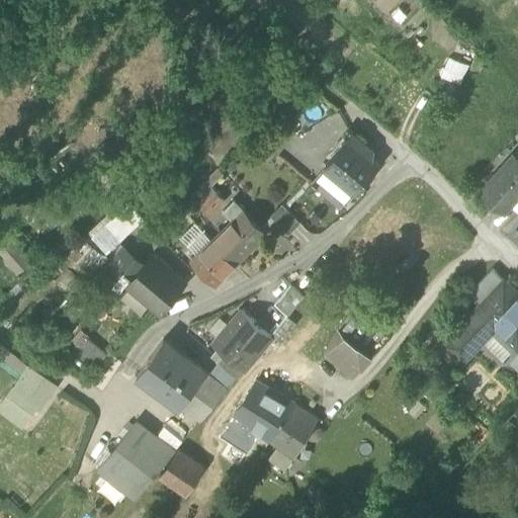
[(440,73),(460,81),(467,65),(447,56),(440,73)]
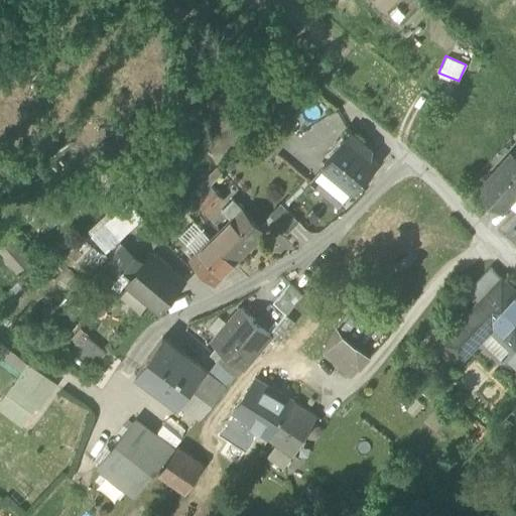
[(197,136),(204,144),(256,92),(249,85),(197,136)]
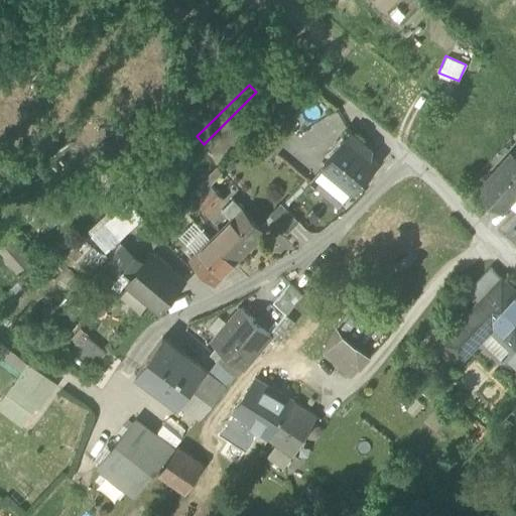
[(267,105),(256,92),(204,144),(213,154),(267,105)]
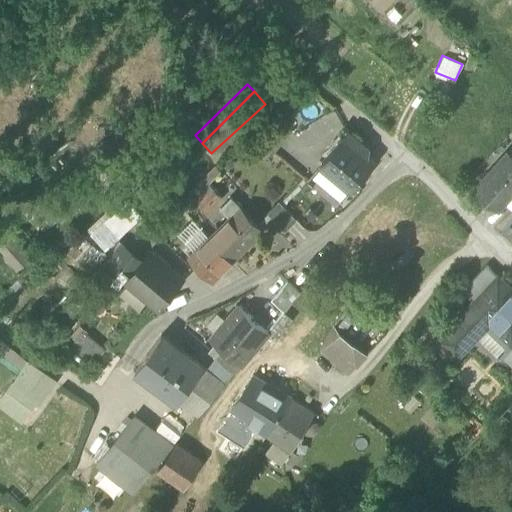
[(256,136),(274,151),(291,132),(272,116),(256,136)]
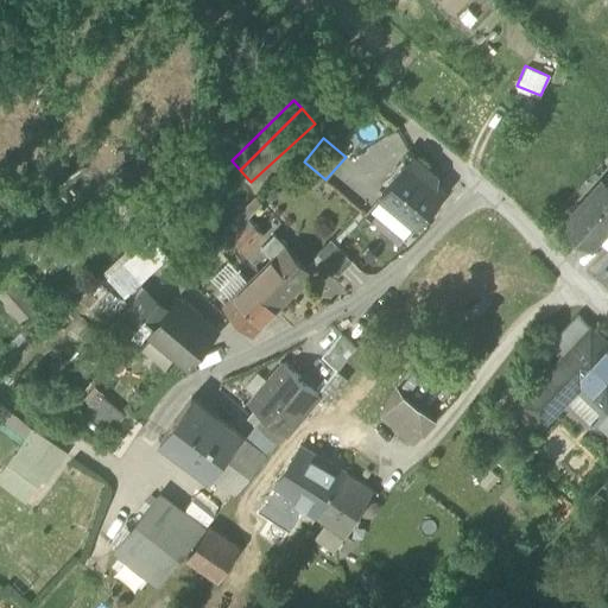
[(387,195),(419,222),(447,190),(411,160),(384,192),(387,195)]
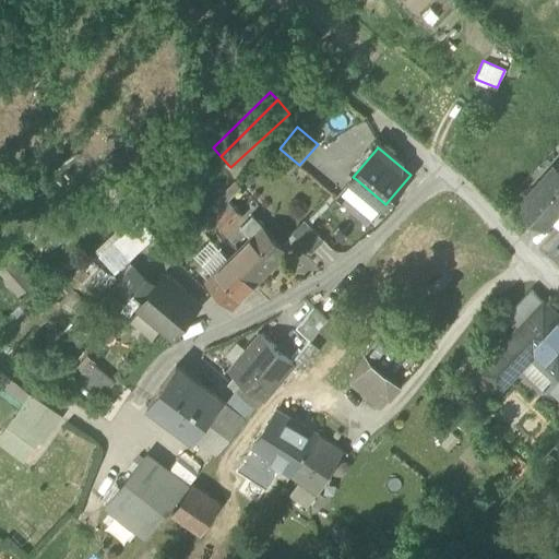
[(520,203),(544,226),(558,209),(558,169),(554,165),(520,203)]
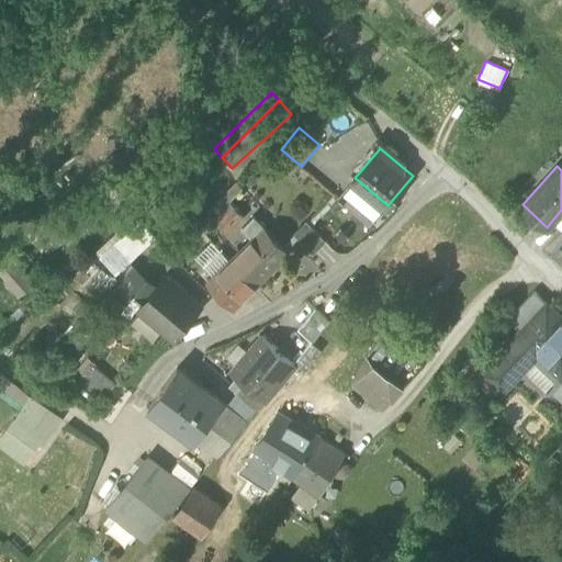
[(348,192),(378,216),(388,205),(358,180),(348,192)]
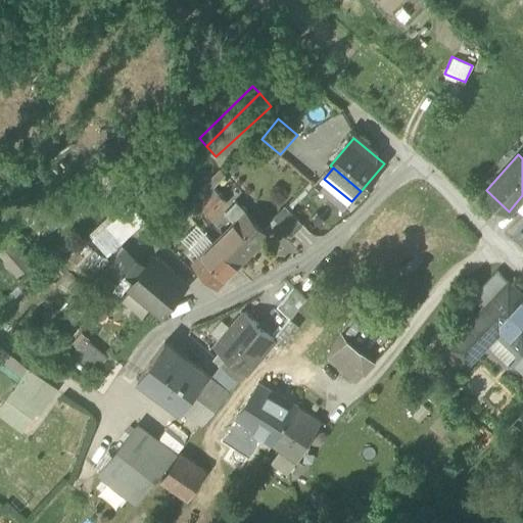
[(192,197),(210,216),(227,199),(214,186),(225,175),(220,169),(192,197)]
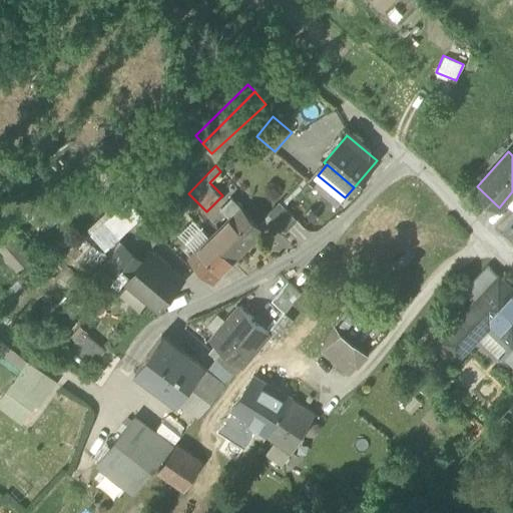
[(221,207),(230,217),(241,206),(231,196),(221,207)]
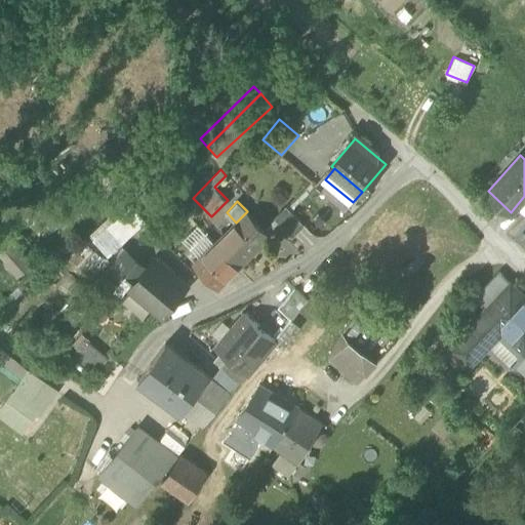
[(147,220),(129,203),(92,239),(109,256),(147,220)]
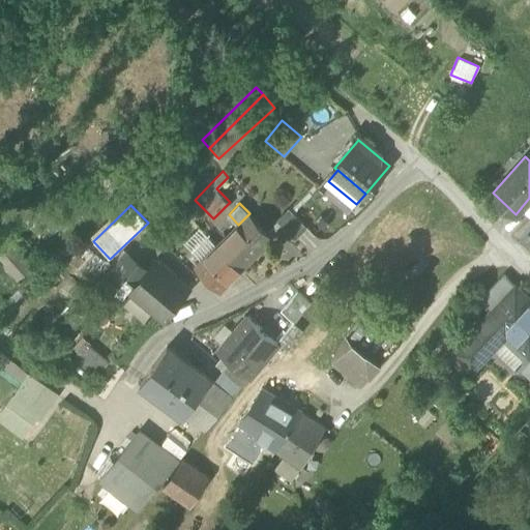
[(277,219),(294,237),(306,226),(290,207),(277,219)]
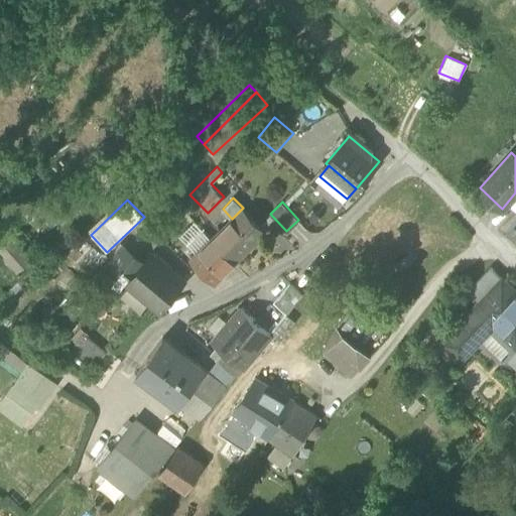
[(243,208),(232,219),(212,238),(234,262),(266,232),(243,208)]
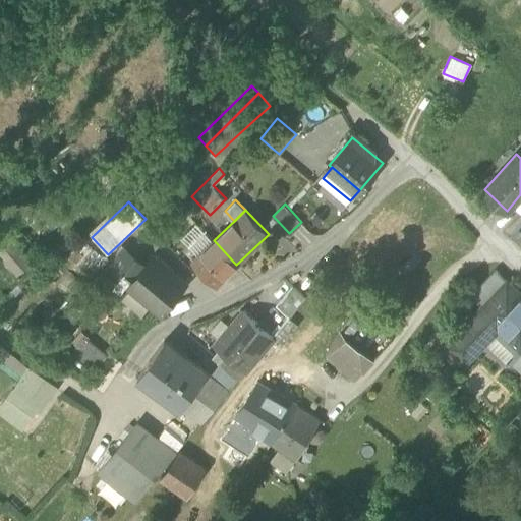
[(520,221),(510,232),(520,242),(520,221)]
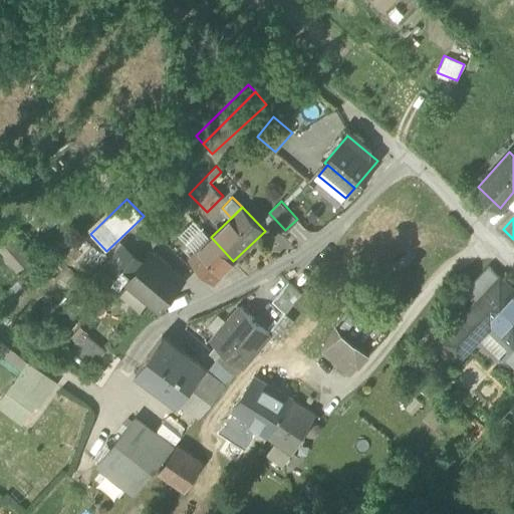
[(196,252),(211,237),(202,228),(187,242),(196,252)]
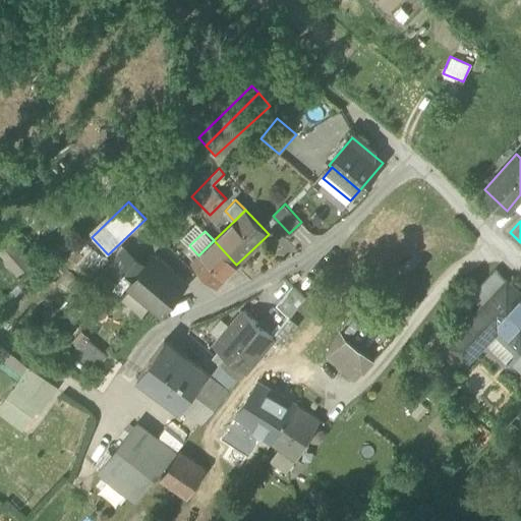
[(11,237),(0,247),(0,255),(17,276),(33,262),(11,237)]
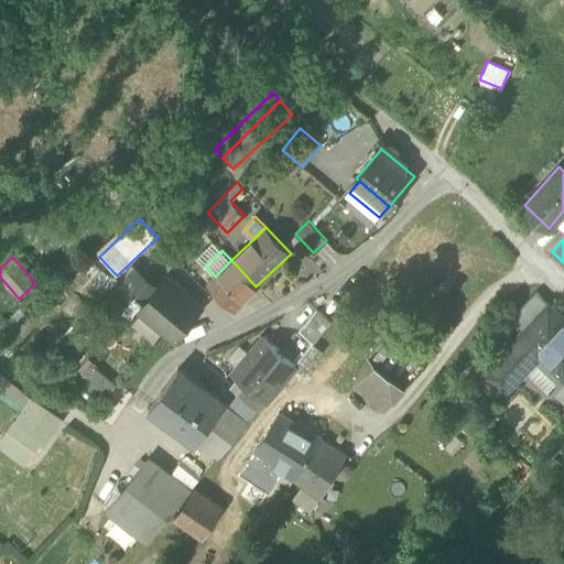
[(234,307),(256,286),(231,260),(215,277),(209,282),(234,307)]
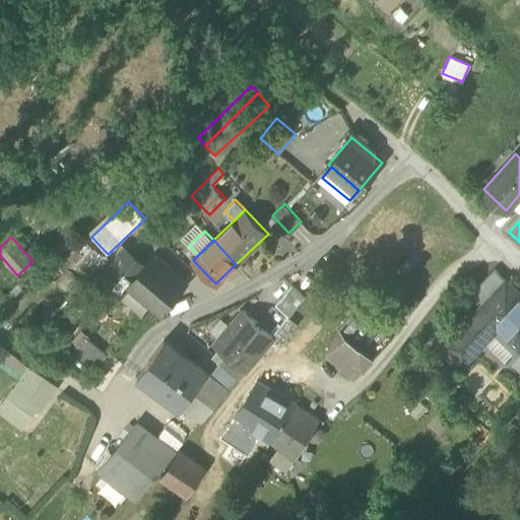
[(99,278),(120,297),(129,284),(128,283),(145,264),(125,247),(99,278)]
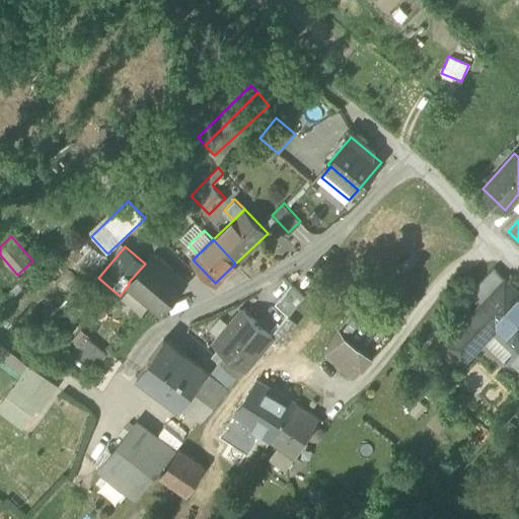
[(150,302),(160,310),(184,282),(152,254),(145,264),(128,283),(129,284),(150,302)]
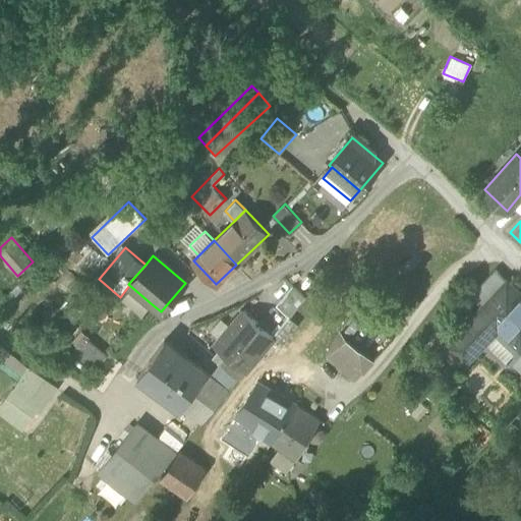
[(482,305),(507,280),(496,269),(471,294),(482,305)]
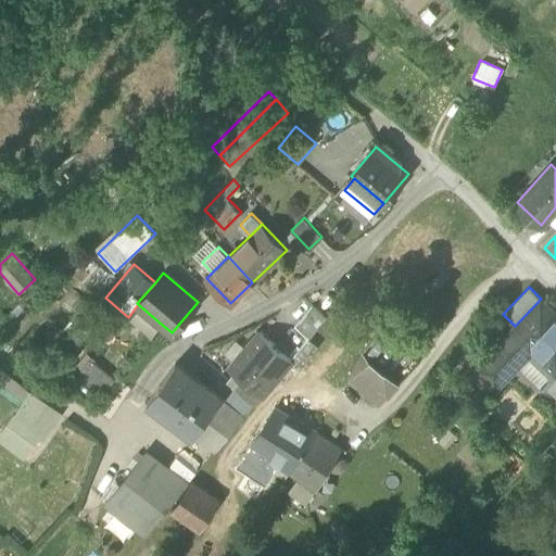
[(531,349),(554,369),(555,371),(555,312),(541,299),(515,326),(475,367),(495,387),(519,362),(531,349)]
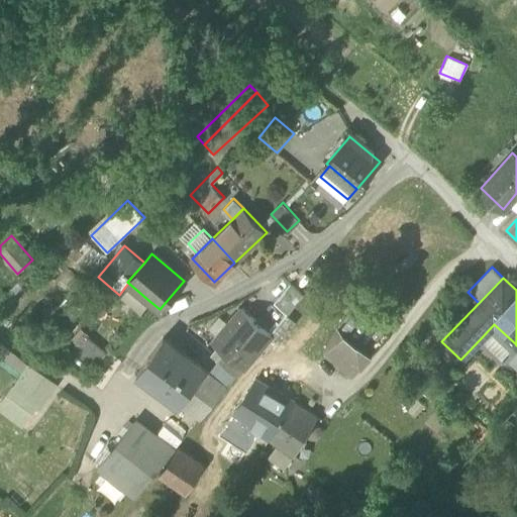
[(128,283),(119,295),(140,312),(149,301),(128,283)]
